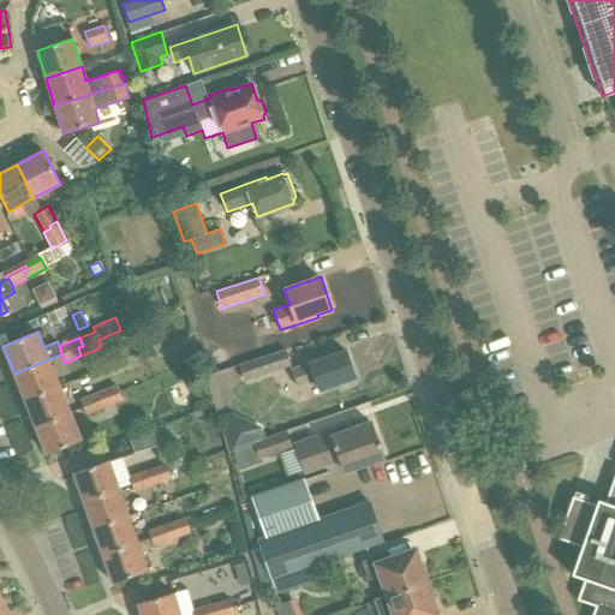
[(244,381),(291,365),(286,348),(238,364),(244,381)]
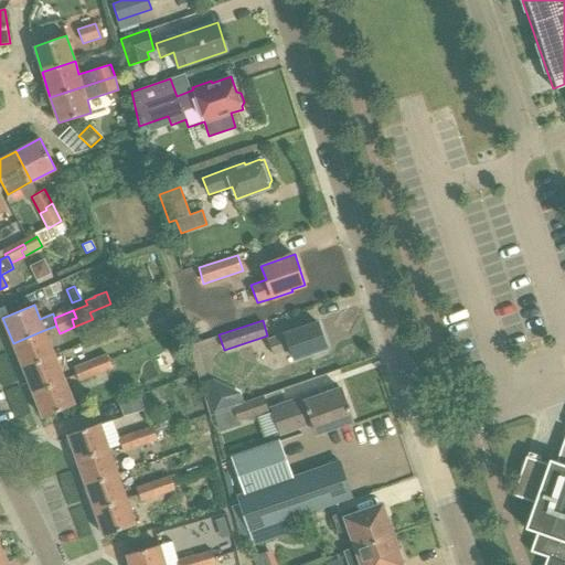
[(326,353),(326,348),(327,348),(318,321),(285,333),(267,339),(273,355),(290,350),(294,359),(311,353),(313,356),(326,353)]
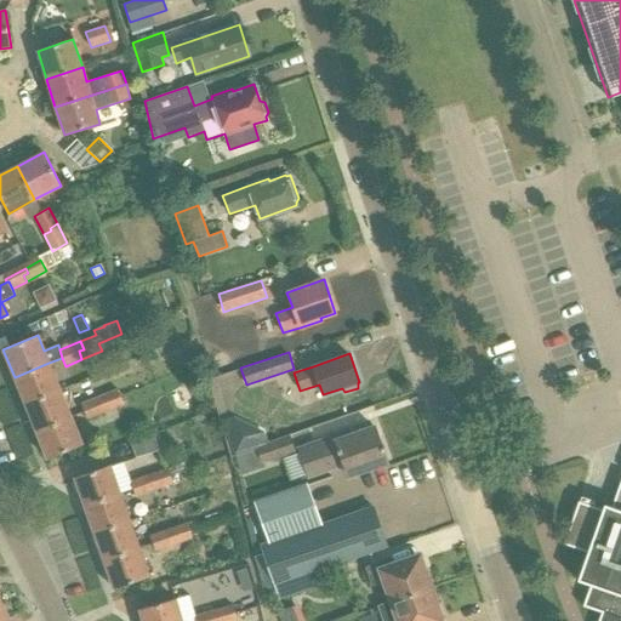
[(26,404),(60,389),(49,363),(15,377),(26,404)]
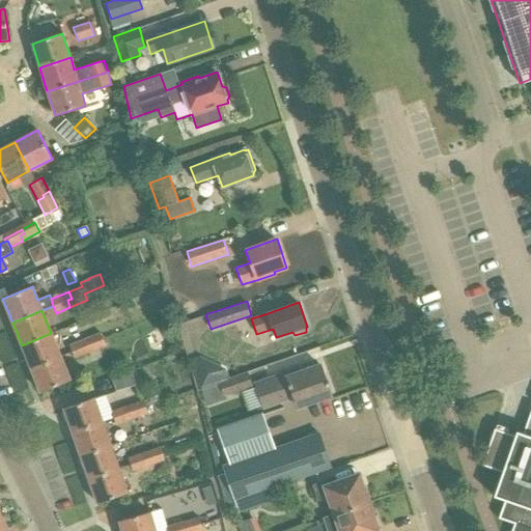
[(86,346),(88,353),(106,346),(100,332),(87,337),(90,344),(86,346)]
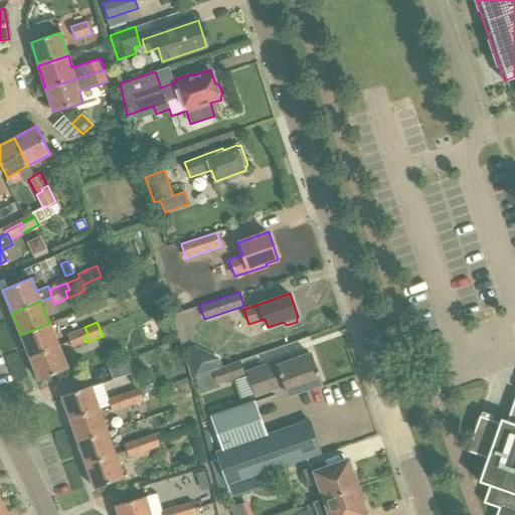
[(30,357),(58,345),(49,323),(21,335),(30,357)]
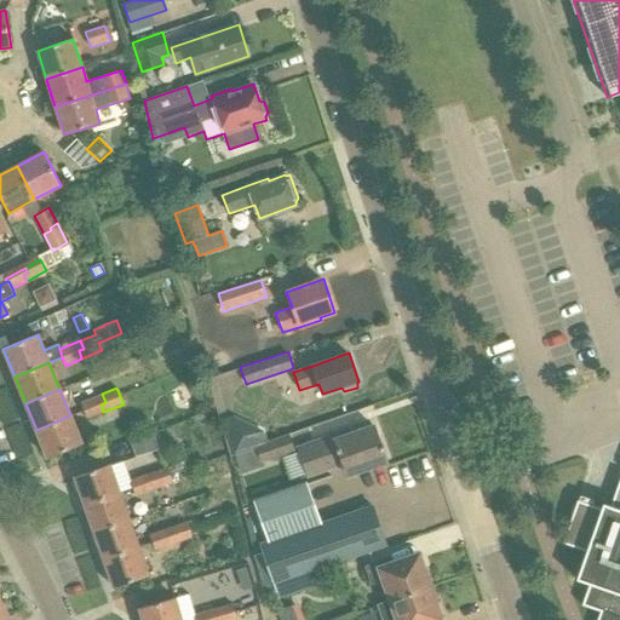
[(87,419),(103,412),(101,405),(105,402),(102,394),(81,402),(84,411),(87,419)]
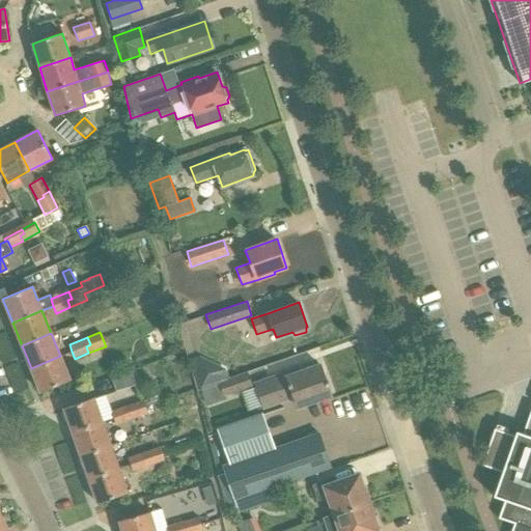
[(60,356),(31,368),(40,392),(70,380),(60,356)]
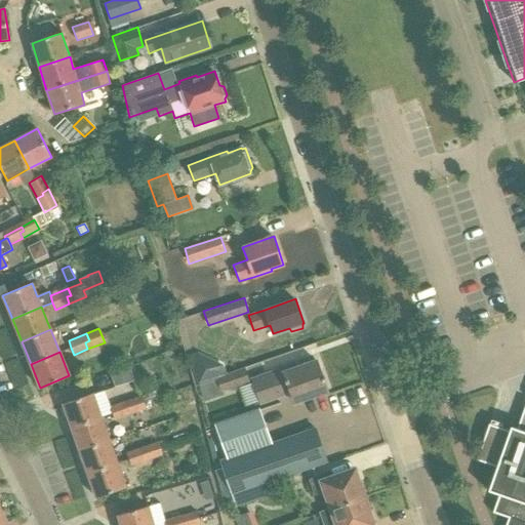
[(326,389),(316,360),(296,367),(294,362),(251,377),(259,405),(291,394),(293,400),(326,389)]
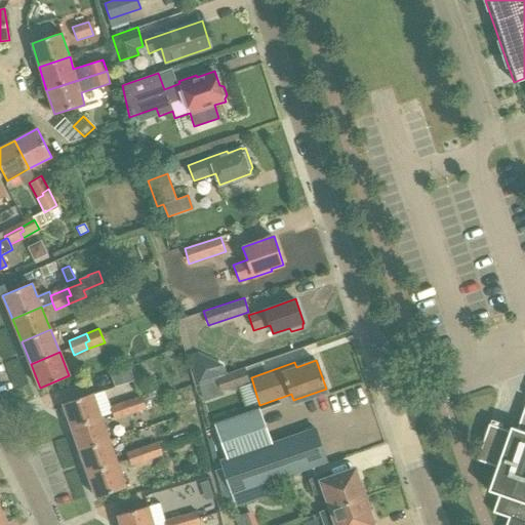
[(237,387),(250,382),(245,367),(212,378),(212,380),(217,394),(218,393),(237,387)]
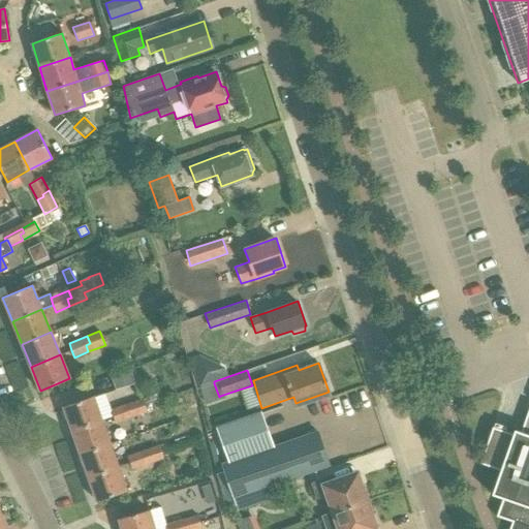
[(71,431),(102,421),(94,396),(63,407),(71,431)]
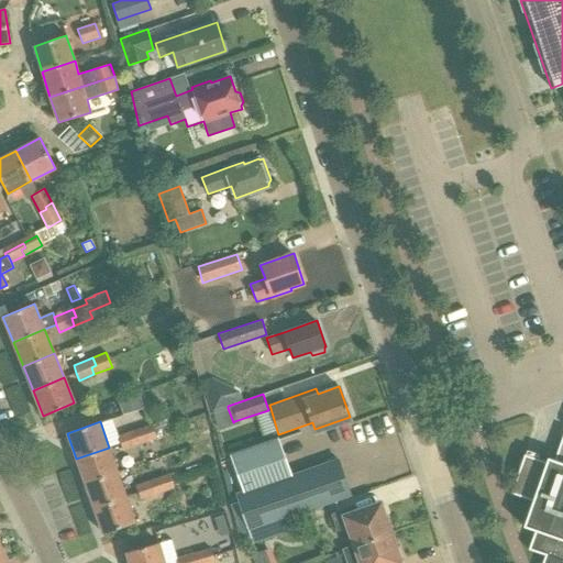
[(140,437),(143,443),(157,439),(152,423),(134,430),(136,438),(140,437)]
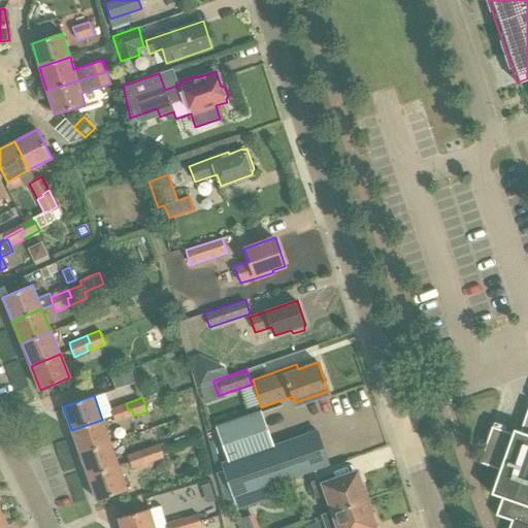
[(116,423),(134,416),(131,409),(128,410),(126,403),(110,408),(116,423)]
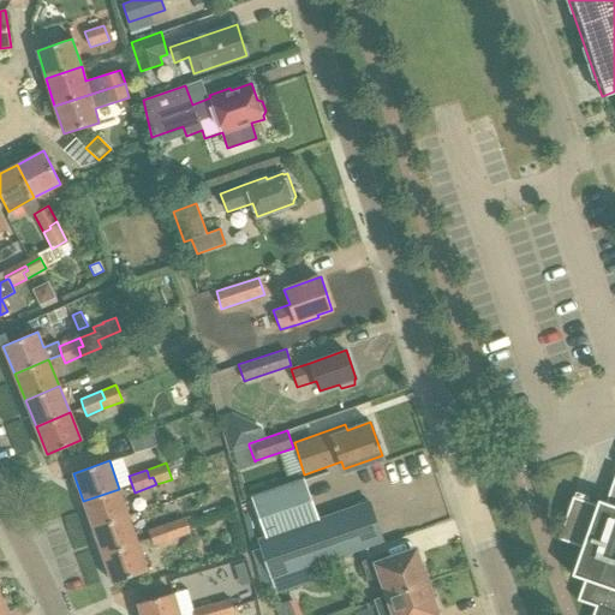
[(614,614),(614,475),(605,502),(598,500),(596,505),(573,496),(557,538),(581,547),(572,574),(584,579),(577,601),(596,607),(592,614),(614,614)]
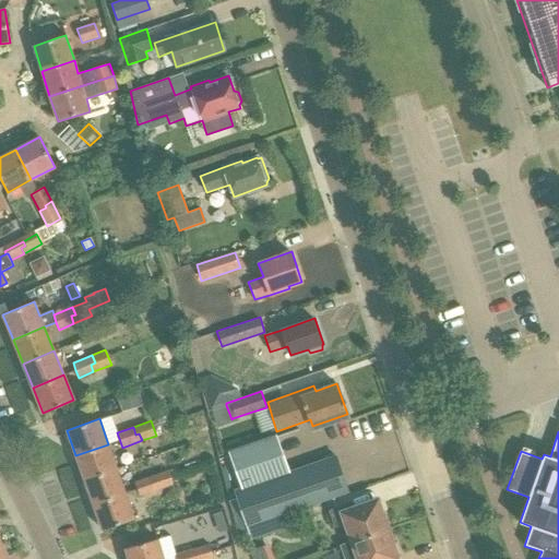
[(288,473),(275,436),(230,452),(244,488),(235,491),(248,527),(256,524),(346,491),(334,456),(288,473)]
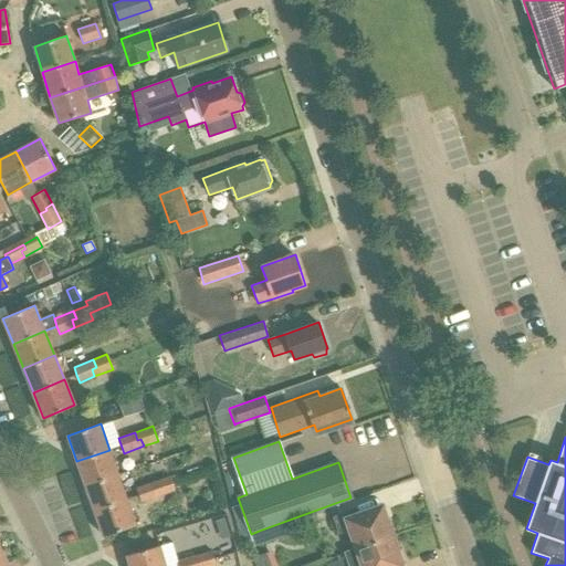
[(85,485),(118,474),(109,450),(76,461),(85,485)]
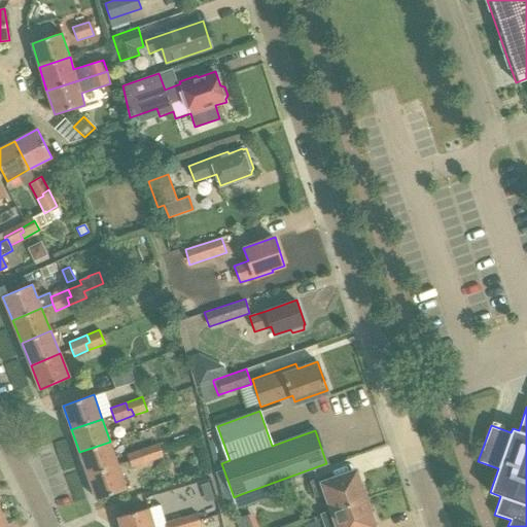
[(110,442),(79,452),(88,476),(118,465),(115,456),(110,442)]
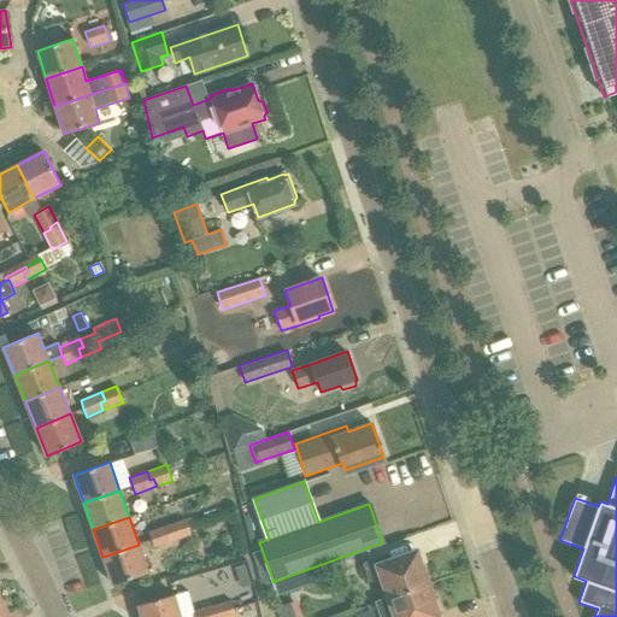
[(186,518),(165,526),(168,534),(172,533),(175,541),(181,539),(191,535),(188,527),(186,518)]
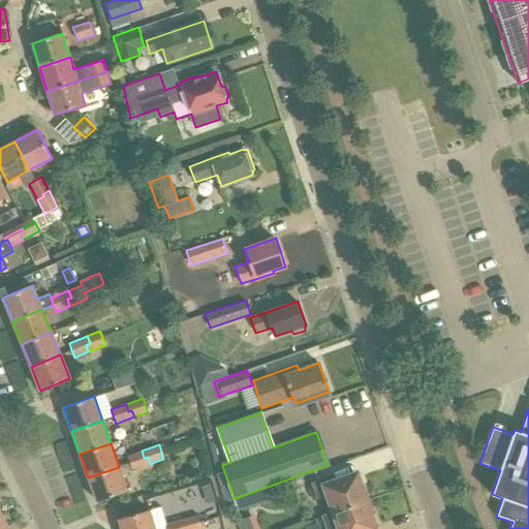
[(132,469),(150,464),(148,457),(144,458),(142,450),(127,456),(132,469)]
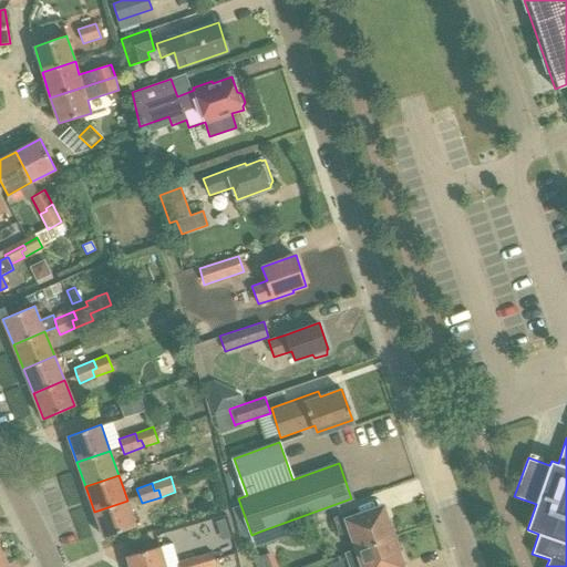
[(127,501),(94,512),(103,537),(136,526),(127,501)]
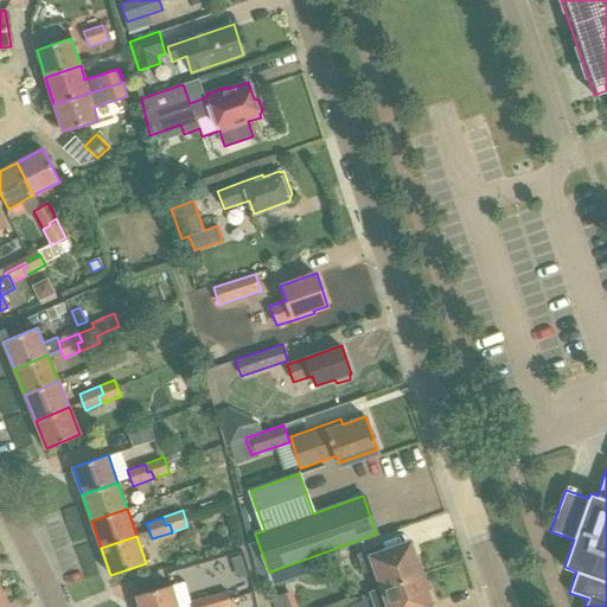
[(382,588),(421,574),(410,542),(372,555),(371,549),(357,554),(363,573),(375,569),(382,588)]
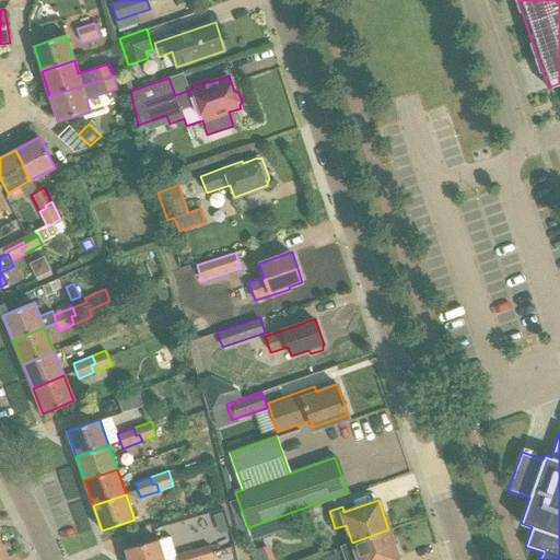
[(212,514),(216,523),(224,521),(221,511),(212,514)]
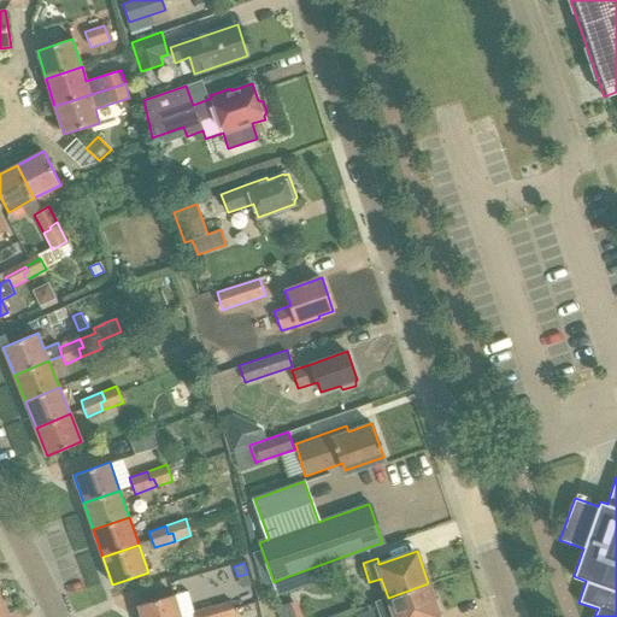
[(438,616),(440,616),(428,583),(388,598),(375,601),(381,616),(438,616)]
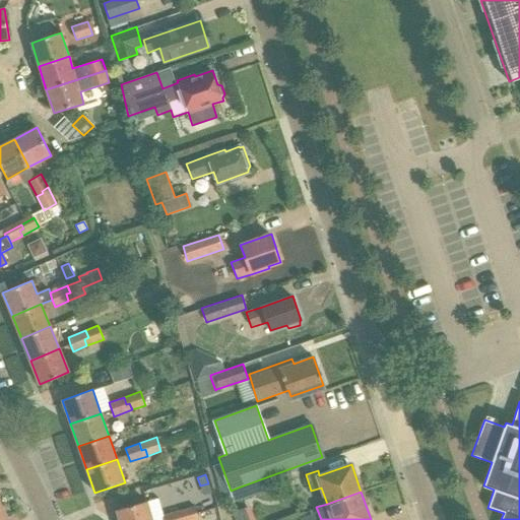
[(119,519),(151,519),(147,502),(117,510),(119,519)]
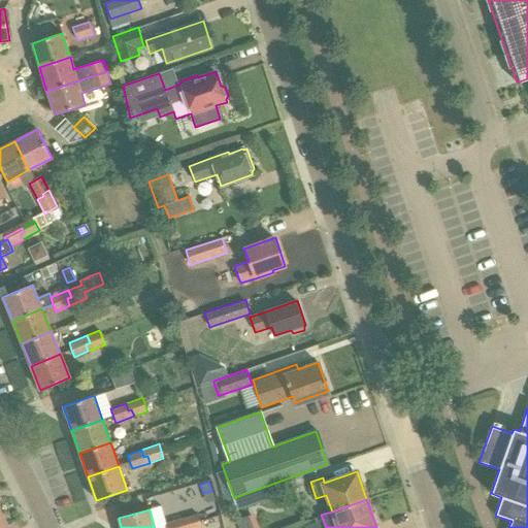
[(8,527),(1,513),(0,513),(0,527),(8,527)]
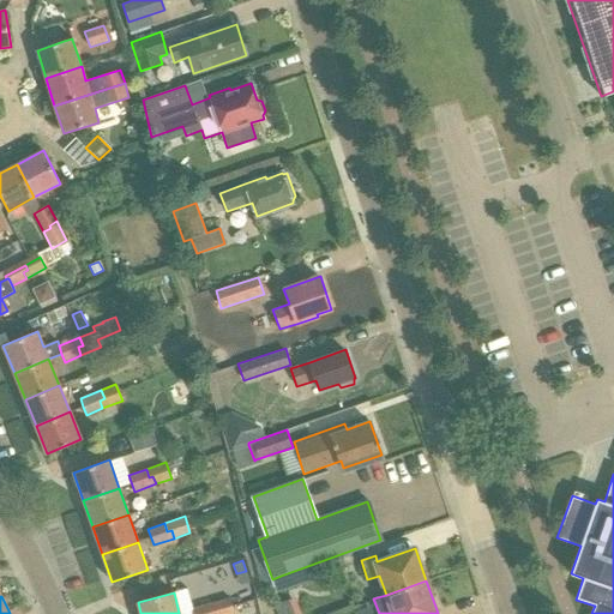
[(235,613),(235,612),(230,597),(210,603),(212,612),(216,611),(216,613),(235,613)]
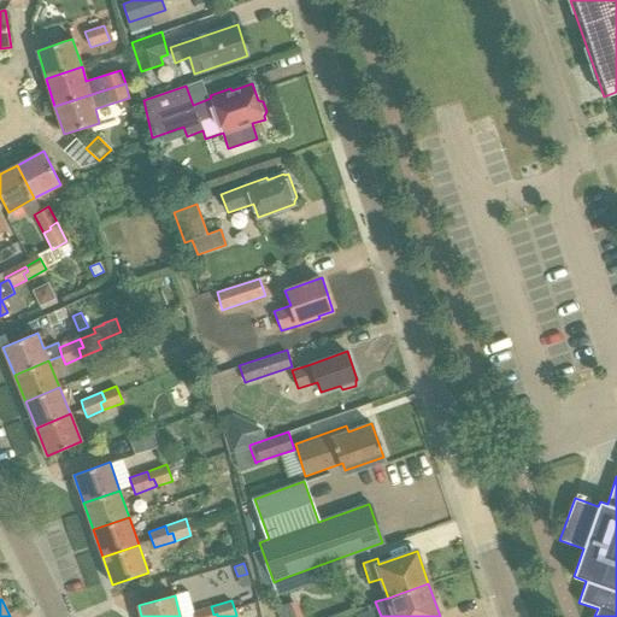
[(194,616),(217,616),(217,613),(213,615),(211,606),(193,611),(194,616)]
